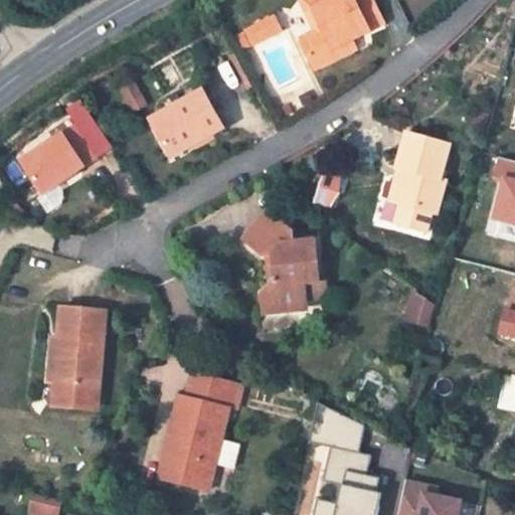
[(301,0),(317,32),(324,29),(313,8),(317,7),(313,0),(301,0)]
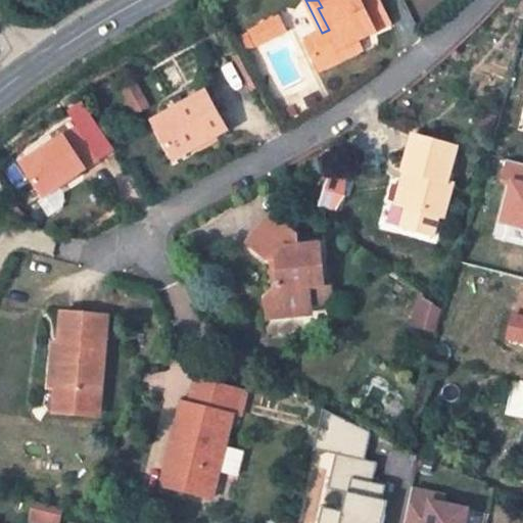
[(322,33),(306,41),(321,70),(343,59),(339,50),(358,41),(376,32),(376,31),(390,24),(378,0),(318,0),(322,7),(318,8),(329,30),(322,33)]
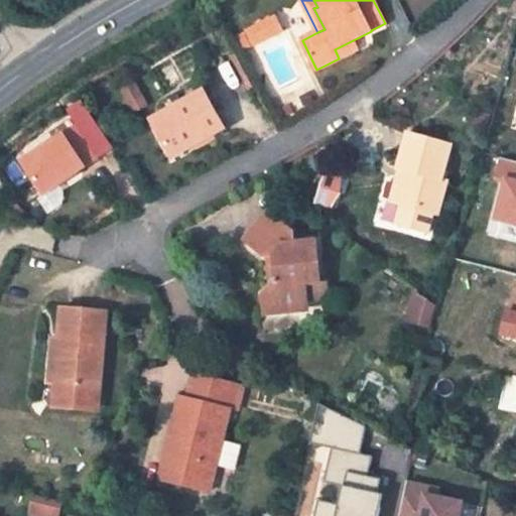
[(247,31),(254,44),(281,31),(274,17),(247,31)]
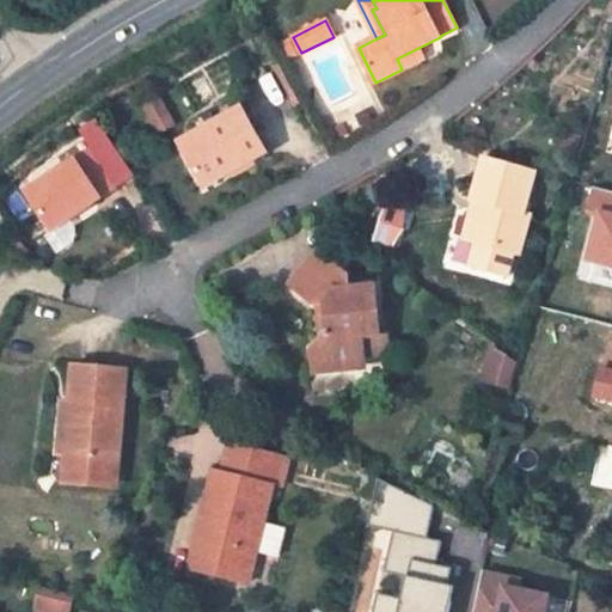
[(280,43),(288,59),(297,55),(288,40),(280,43)]
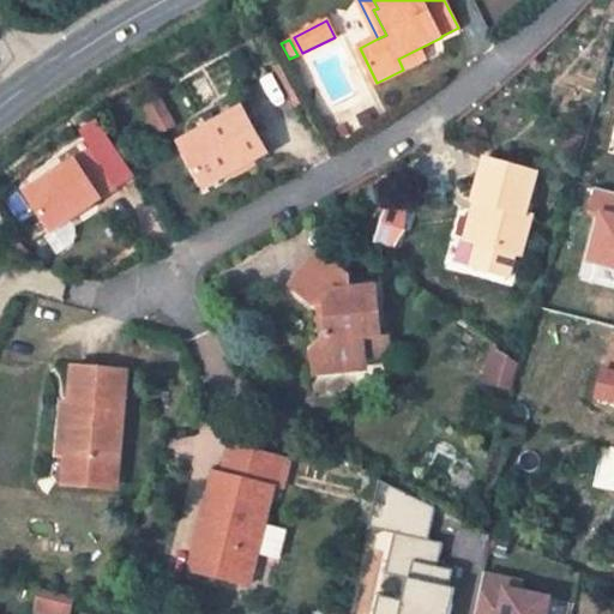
[(426,59),(420,48),(398,59),(403,70),(426,59)]
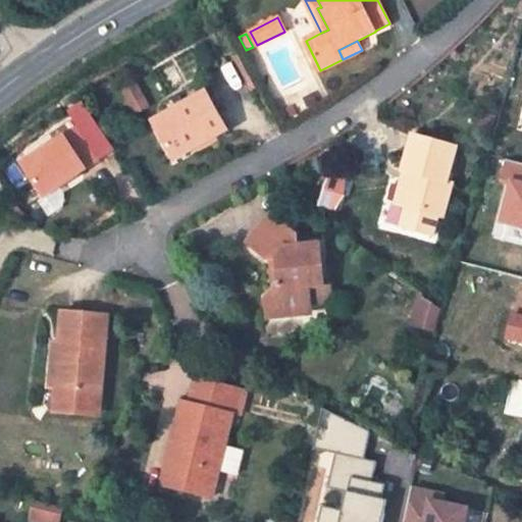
[(248,68),(240,53),(231,56),(244,76),(250,73),(248,68)]
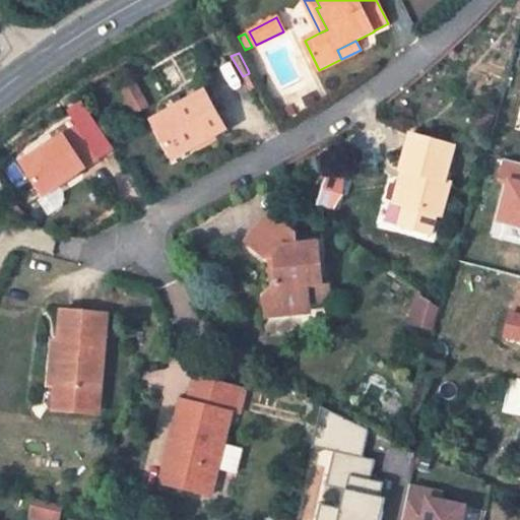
[(149,104),(138,83),(124,90),(135,112),(149,104)]
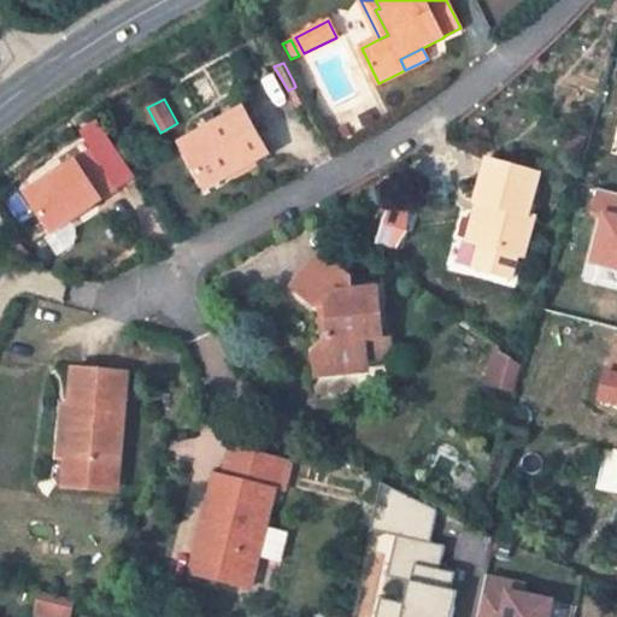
[(268,152),(244,110),(217,123),(211,112),(193,121),(198,127),(189,130),(192,136),(181,142),(205,187),(268,152)]
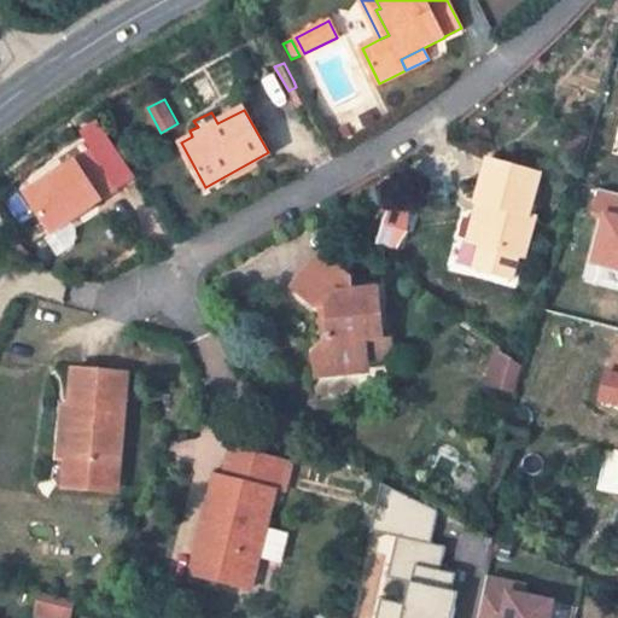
[(584,139),(571,134),(565,156),(578,159),(584,139)]
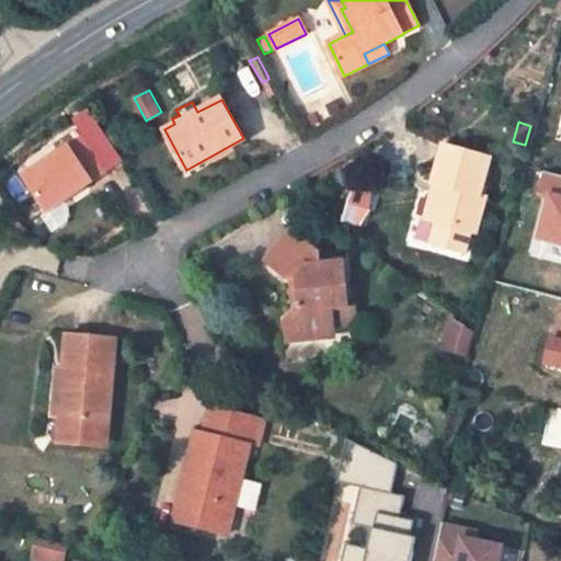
[(47,212),(105,173),(81,138),(23,176),(47,212)]
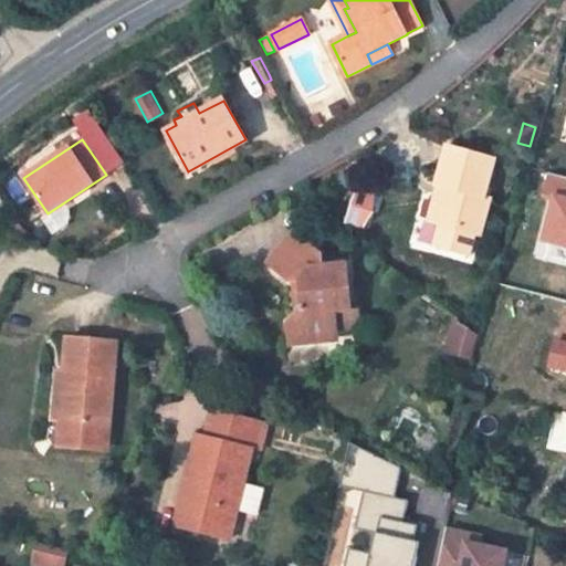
[(449,149),(438,186),(447,188),(437,222),(482,234),(492,200),(486,199),(496,163),(449,149)]
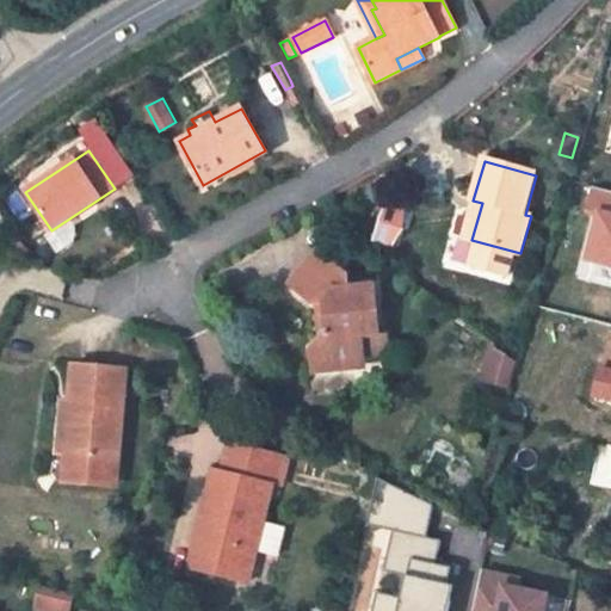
[(610,192),(594,189),(587,210),(602,214),(588,260),(610,265),(610,192)]
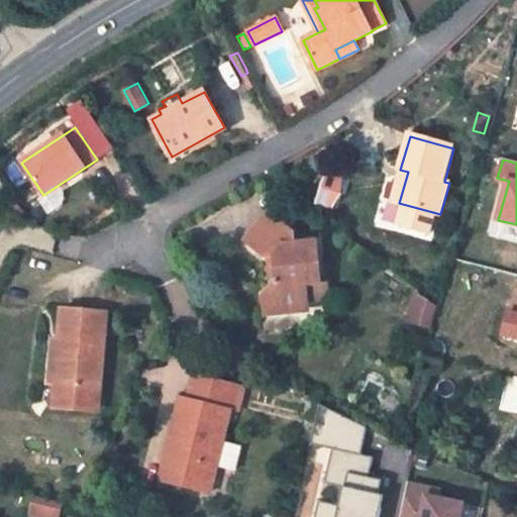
[(391,201),(399,203),(408,172),(400,170),(391,201)]
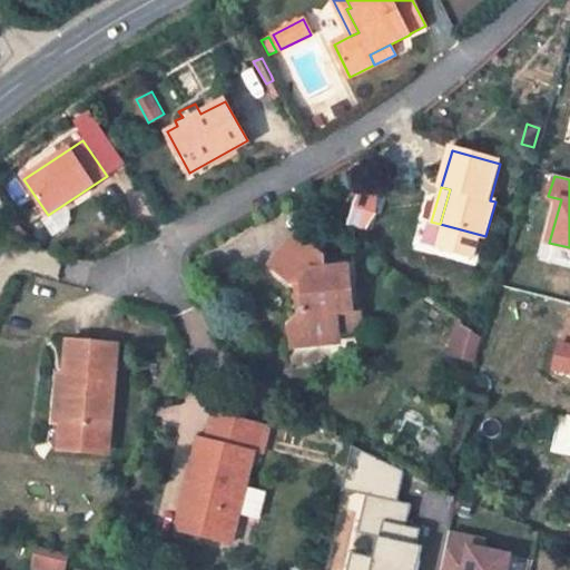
[(272,264),(294,284),(303,283),(306,310),(298,316),(297,317),(291,326),(293,349),(332,344),(341,334),(338,314),(354,313),(355,312),(351,267),(326,268),(325,258),(296,234),(272,264)]
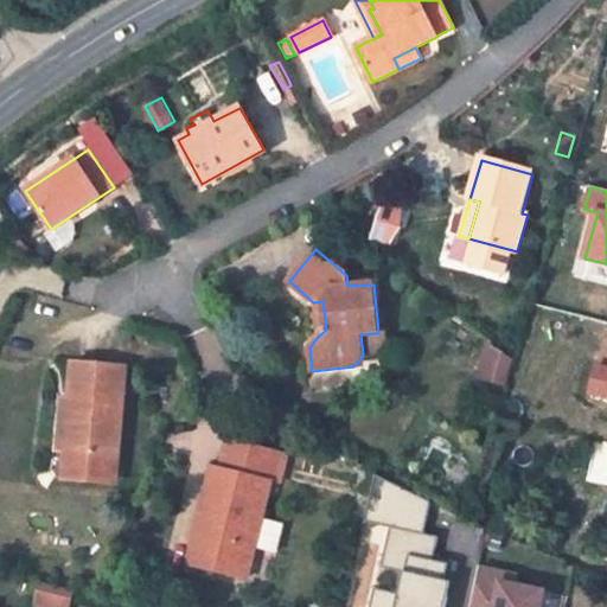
[(314,304),(318,337),(326,330),(323,301),(313,302),(314,304)]
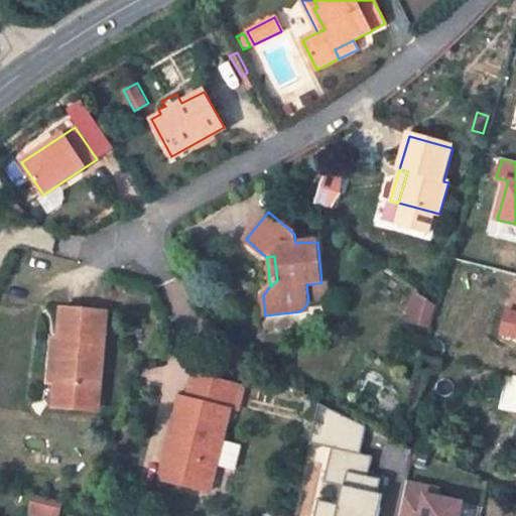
[(321,301),(320,283),(306,284),(308,302),(321,301)]
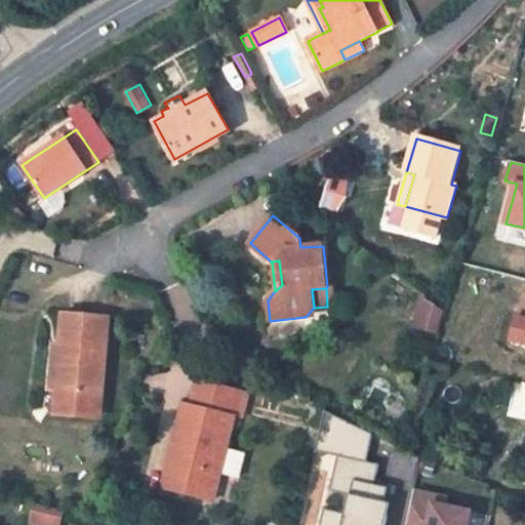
[(411,326),(438,333),(445,308),(419,300),(411,326)]
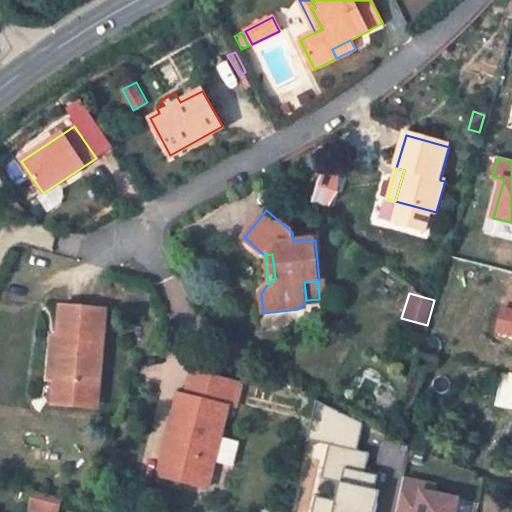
[(55,380),(100,384),(107,311),(61,307),(57,337),(55,380)]
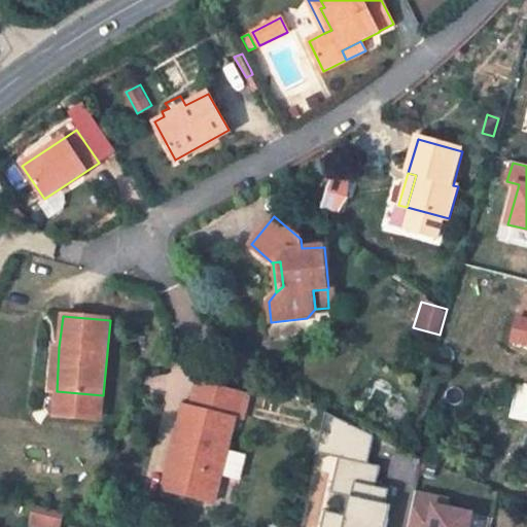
[(57,391),(59,347),(53,347),(50,390),(55,390),(57,391)]
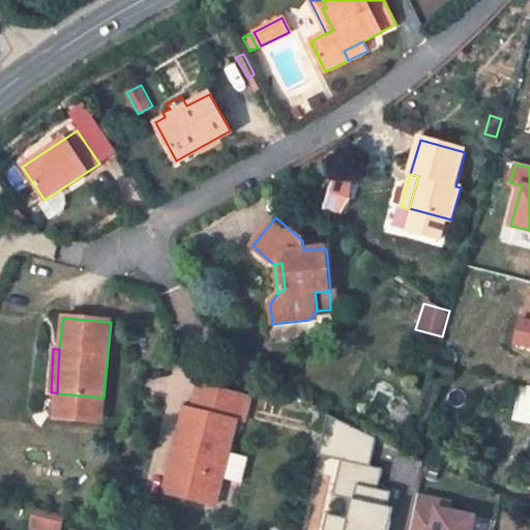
[(192,410),(185,408),(165,492),(216,504),(243,395),(198,385),(192,410)]
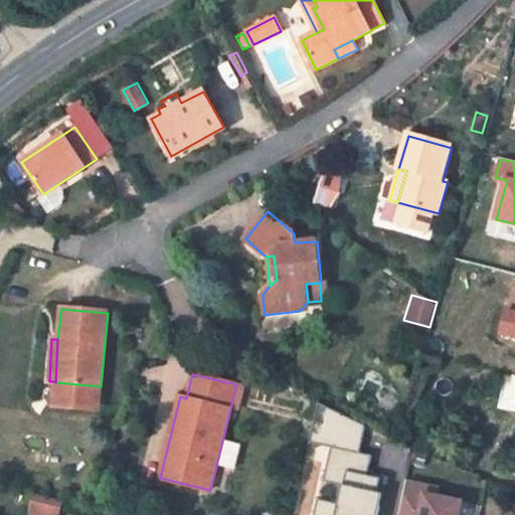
[(366,427),(319,403),(310,442),(332,447),(325,480),(343,484),(339,502),(319,498),(314,514),(378,514),(383,493),(378,492),(382,478),(368,475),(373,455),(361,452),(366,427)]
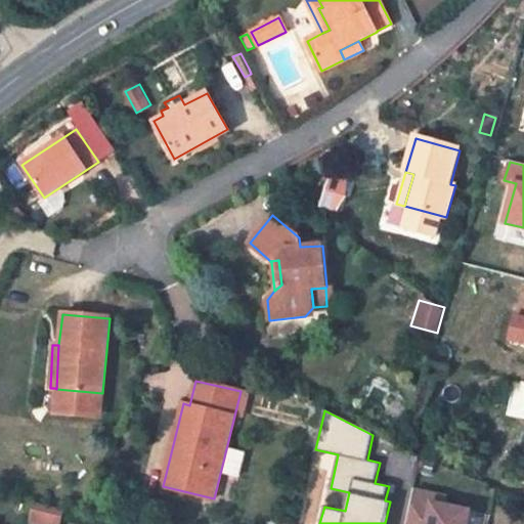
[(444,499),(413,492),(406,523),(466,523),(469,513),(443,508),(444,499)]
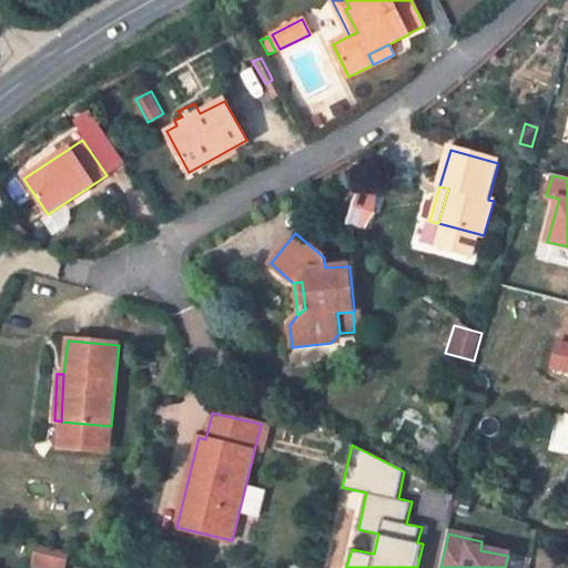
[(31,567),(64,567),(69,554),(37,546),(32,567),(31,567)]
